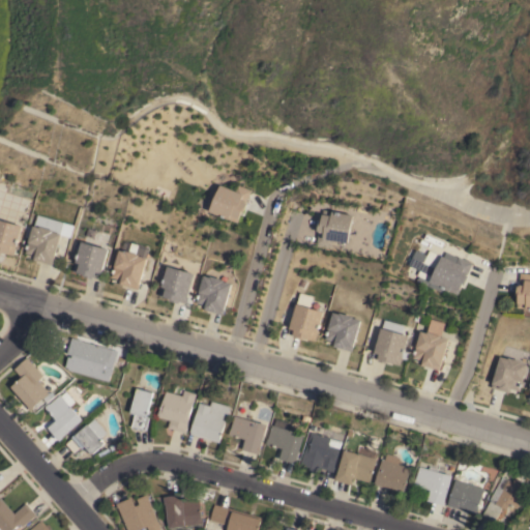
[(221,184),(234,189),(236,184),(251,189),(246,201),(248,202),(244,211),(242,210),(238,222),(210,210),(221,184)]
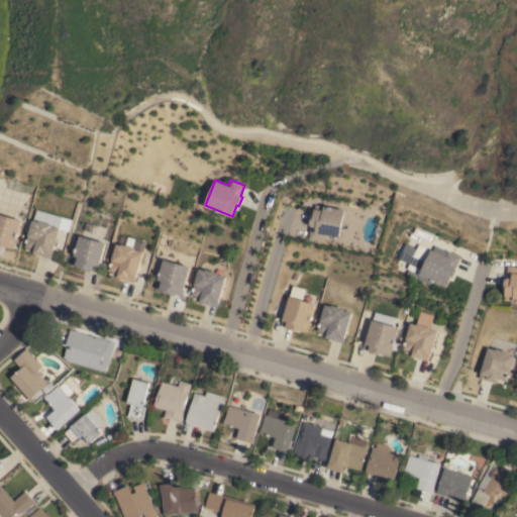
[(339,236),(324,233),(323,239),(309,237),(311,224),(309,224),(311,215),(313,215),(315,204),(344,209),(339,236)]
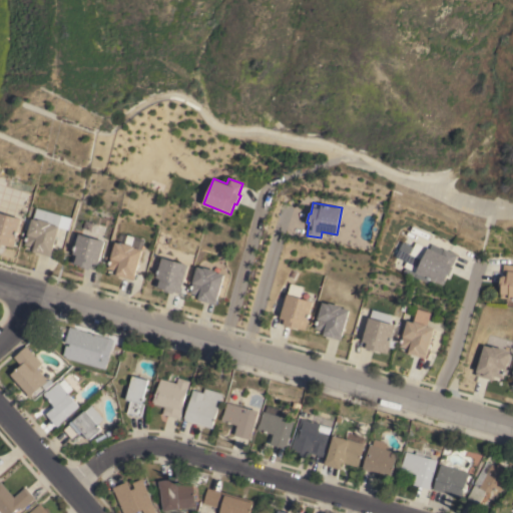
[(0,212),(21,218),(13,247),(2,243),(2,245),(0,244),(0,212)]
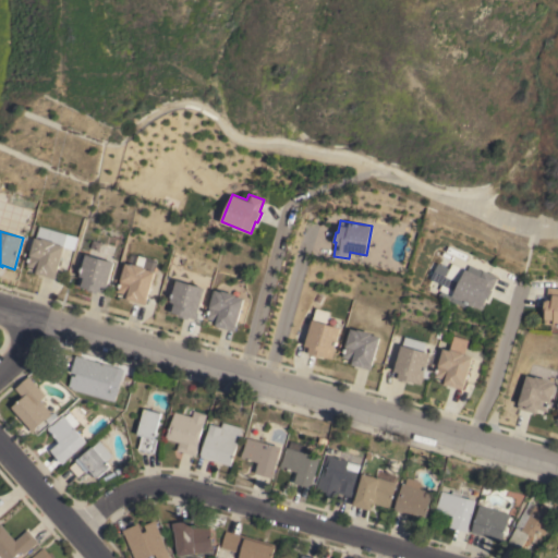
[(31,249),(29,252),(25,250),(26,245),(27,245),(29,238),(35,239),(35,238),(64,245),(55,278),(35,273),(37,268),(27,265),(32,249),(31,249)]
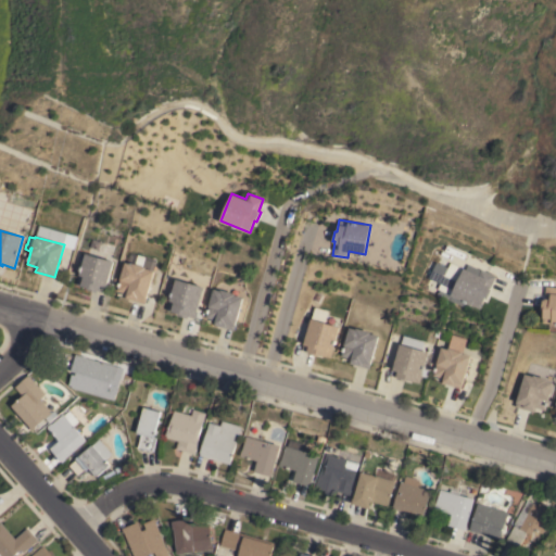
[(105,292),(98,290),(98,292),(88,289),(89,288),(77,283),(86,253),(114,261),(105,292)]
